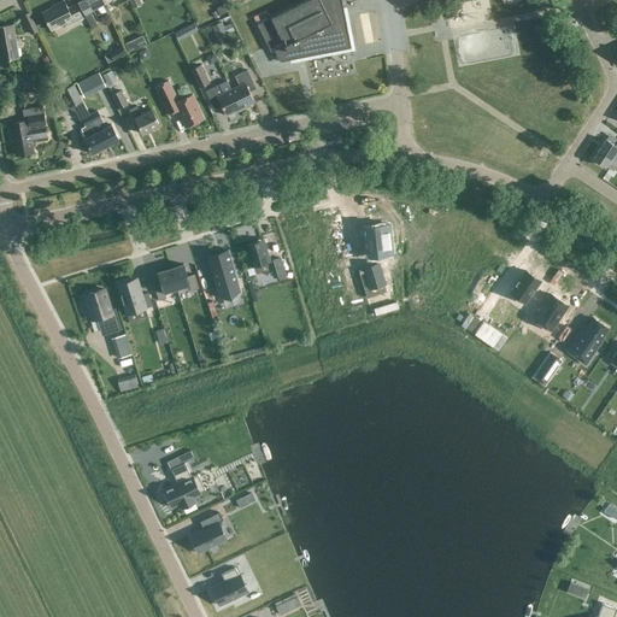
[(57,4),(42,12),(51,29),(65,22),(68,25),(83,17),(76,4),(68,7),(63,0),(60,0),(56,3),(57,4)]
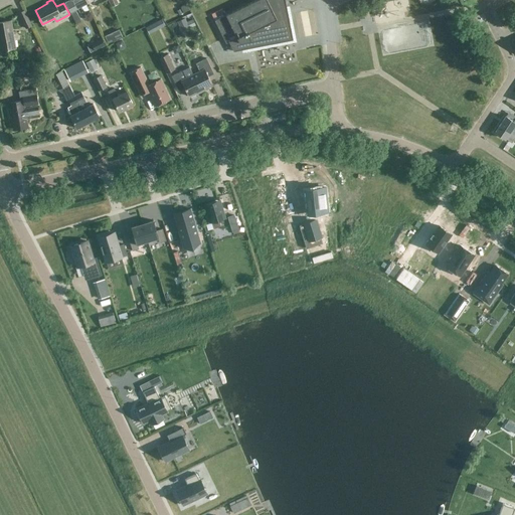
[(67,0),(65,2),(70,12),(88,3),(86,0),(67,0)]
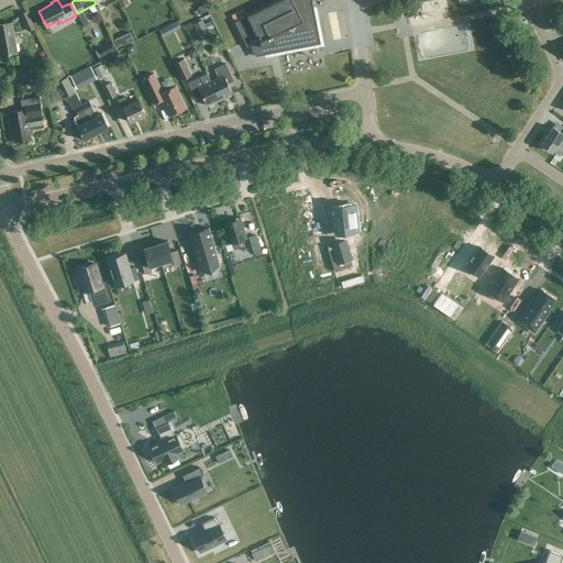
[(279,0),(235,22),(244,41),(247,40),(255,56),(320,43),(310,0),(279,0)]
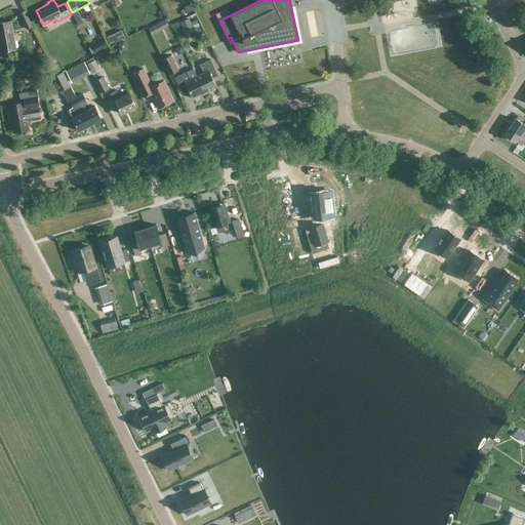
[(33,26),(25,9),(18,12),(26,29),(33,26)]
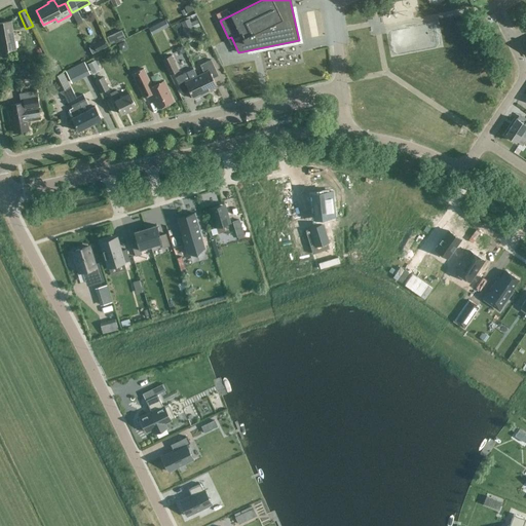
[(77,10),(72,13),(78,25),(83,22),(77,10)]
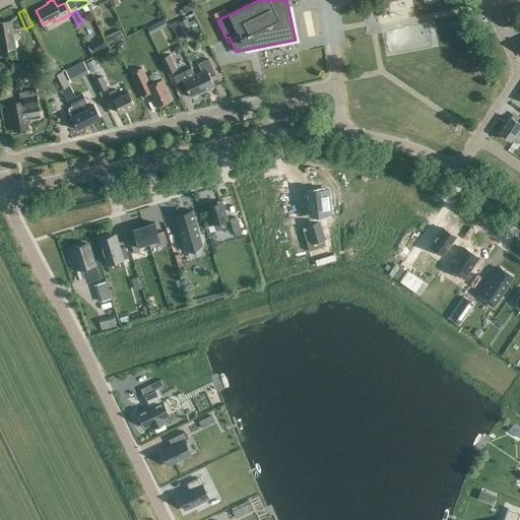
[(190,27),(186,18),(179,21),(183,30),(190,27)]
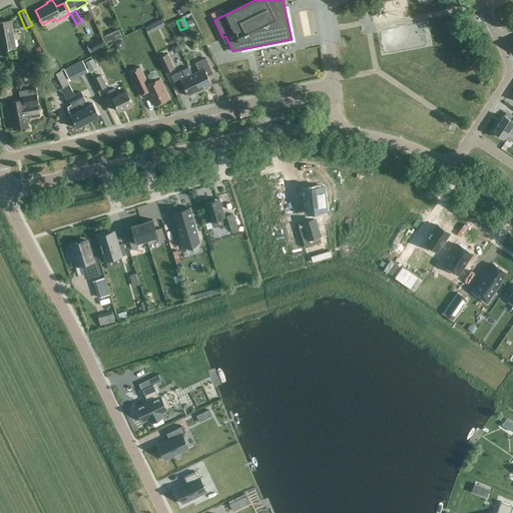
[(160,19),(144,27),(148,33),(163,25),(160,19)]
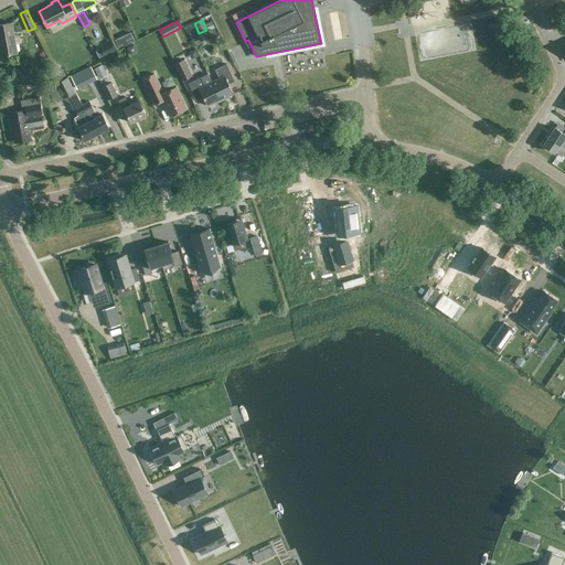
[(12,22),(0,23),(0,54),(17,52),(12,22)]
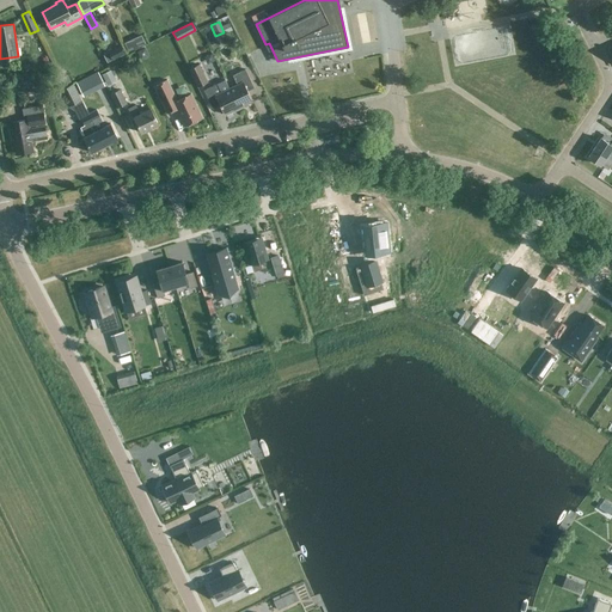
[(141,34),(123,42),(128,51),(145,43),(141,34)]
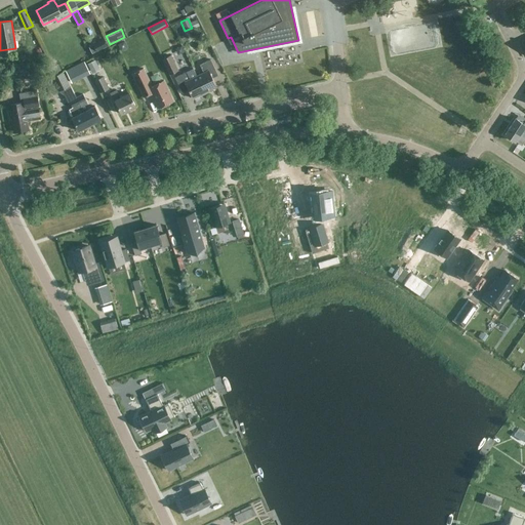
[(88,46),(91,53),(107,46),(104,39),(92,44),(88,46)]
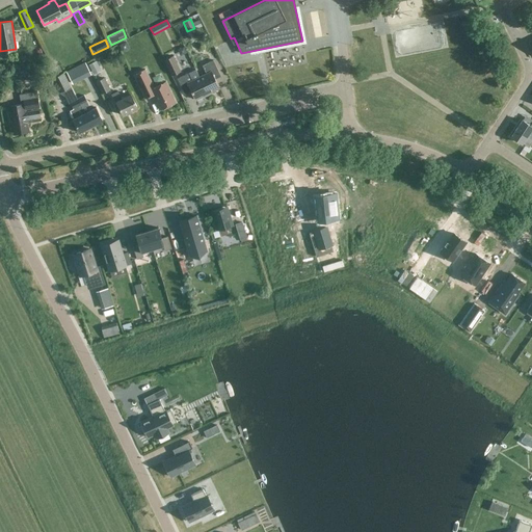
[(286,57),(295,60),(298,51),(289,48),(286,57)]
